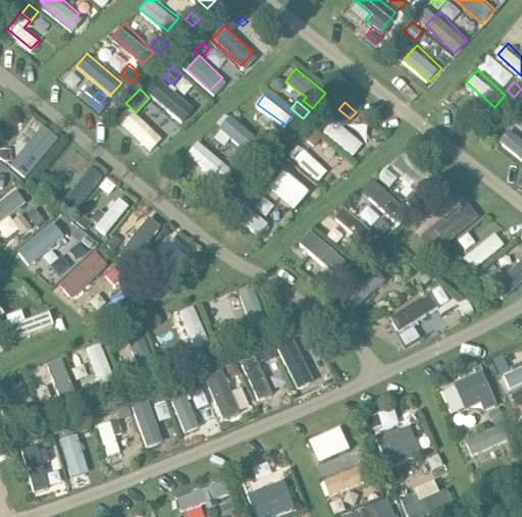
[(235,136),(250,151),(261,139),(229,108),(210,127),(226,144),(235,136)]
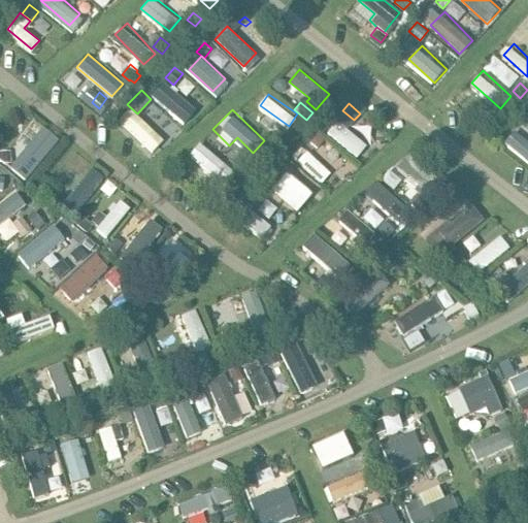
[(527,110),(526,109),(518,120),(527,127),(527,125),(527,110)]
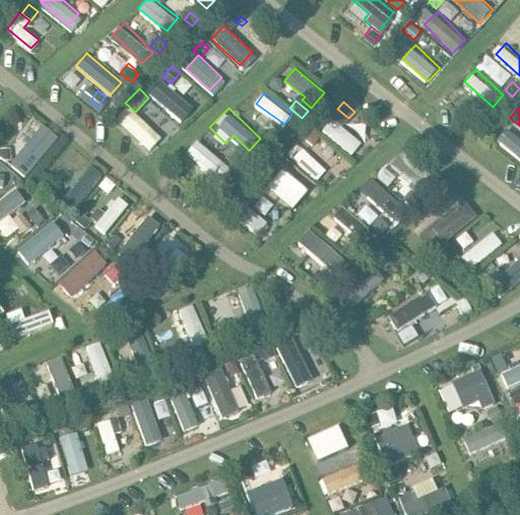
[(483,110),(477,118),(483,123),(491,115),(483,110)]
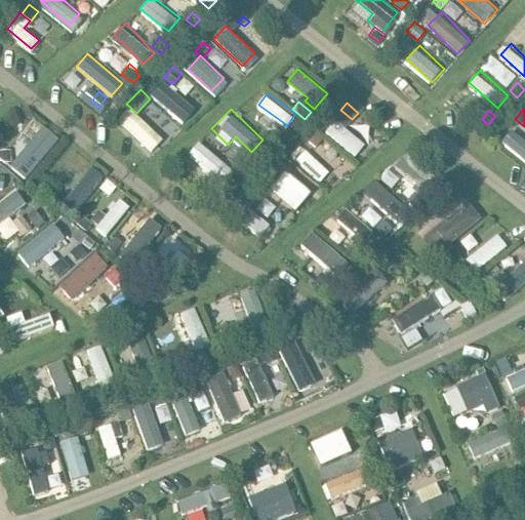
[(340,113),(326,130),(355,155),(365,144),(345,127),(350,121),(340,113)]
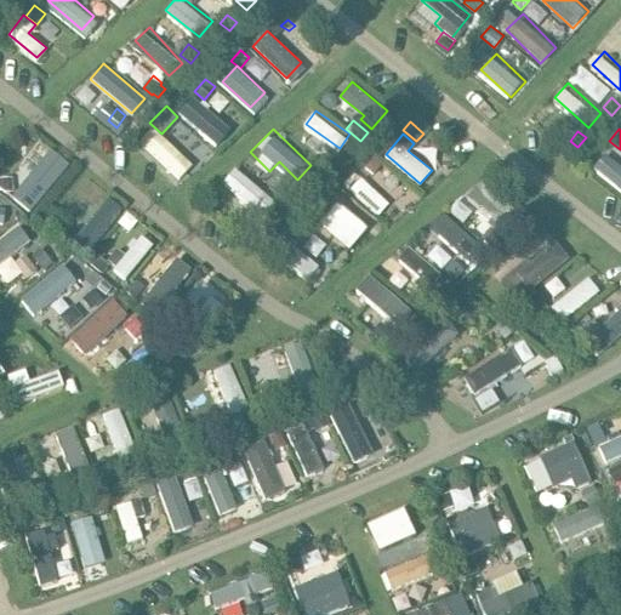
[(56,146),(16,193),(34,209),(74,160),(56,146)]
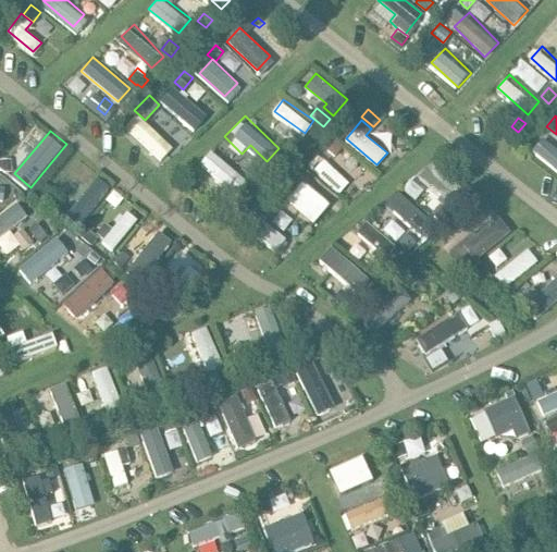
[(556,142),(546,133),(533,149),(556,169),(556,142)]
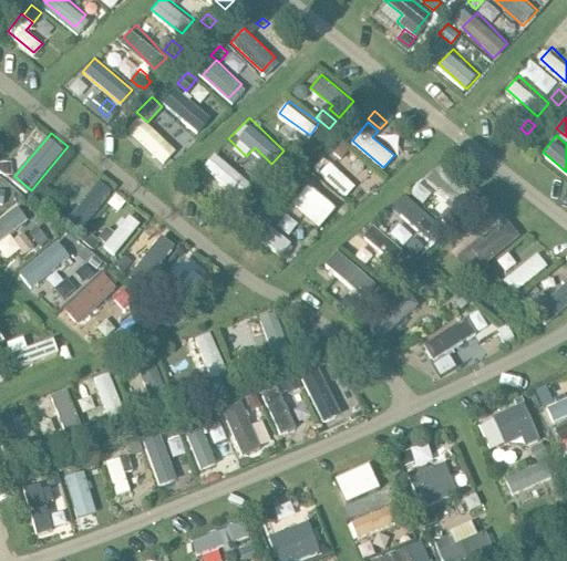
[(294,137),(287,147),(296,153),(302,144),(294,137)]
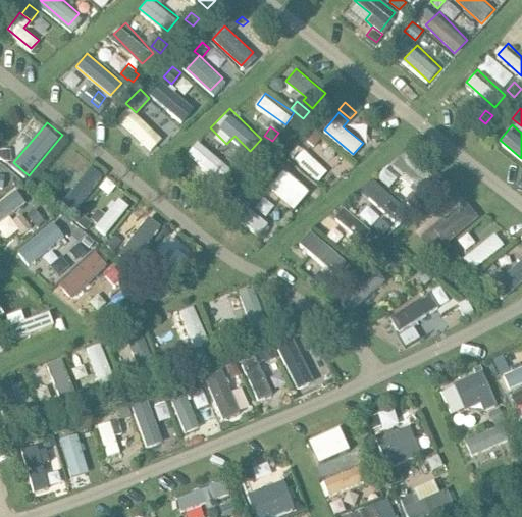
[(314,127),(306,138),(313,144),(321,135),(314,127)]
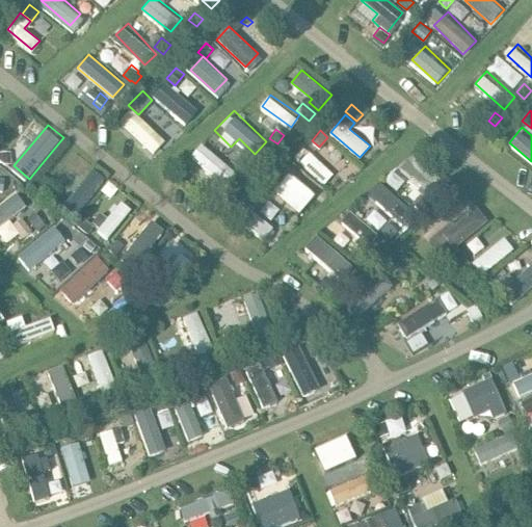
[(227,186),(239,172),(205,139),(191,154),(227,186)]
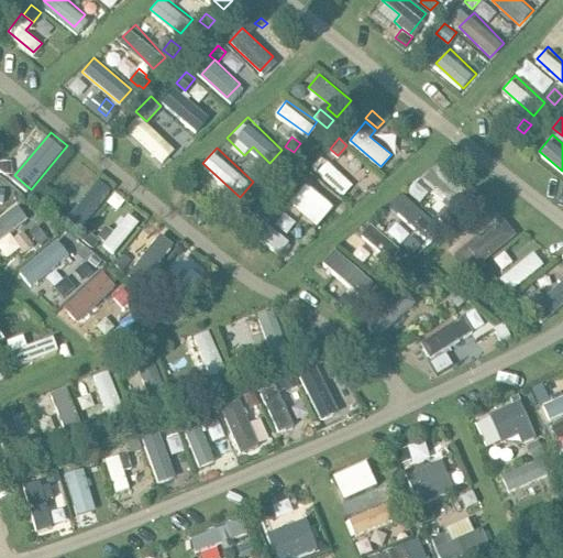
[(11,159),(0,159),(0,170),(4,173),(12,172),(11,159)]
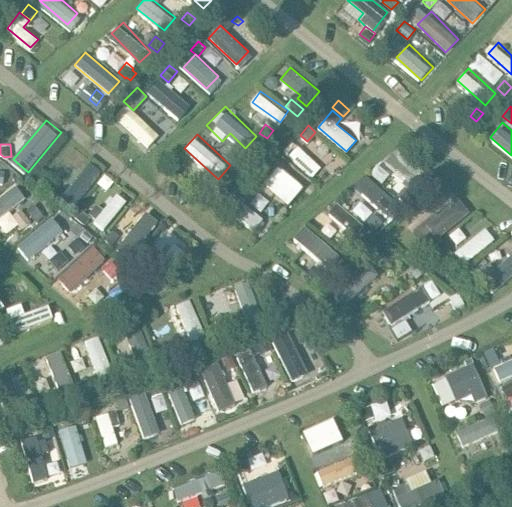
[(72,163),(83,153),(76,145),(65,155),(72,163)]
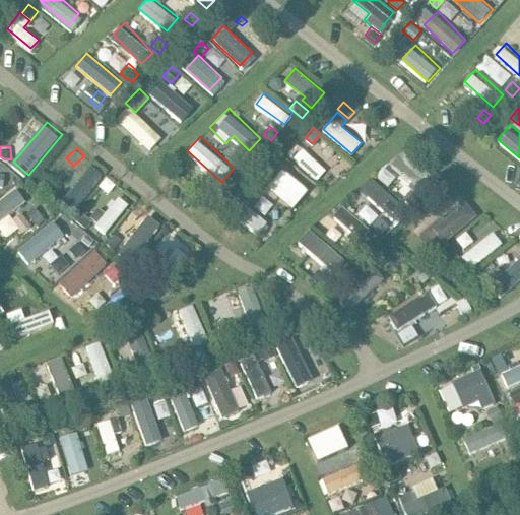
[(306,147),(295,158),(318,180),(329,168),(306,147)]
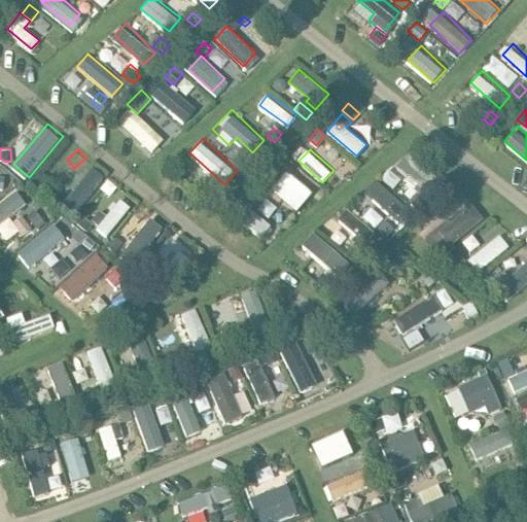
[(411,149),(398,164),(432,194),(445,179),(411,149)]
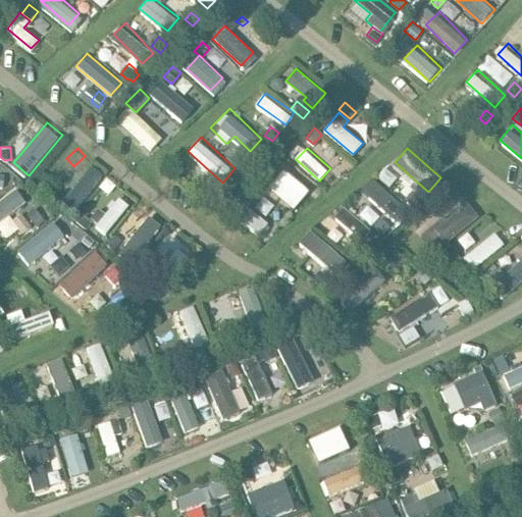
[(238,156),(232,162),(241,168),(245,162),(238,156)]
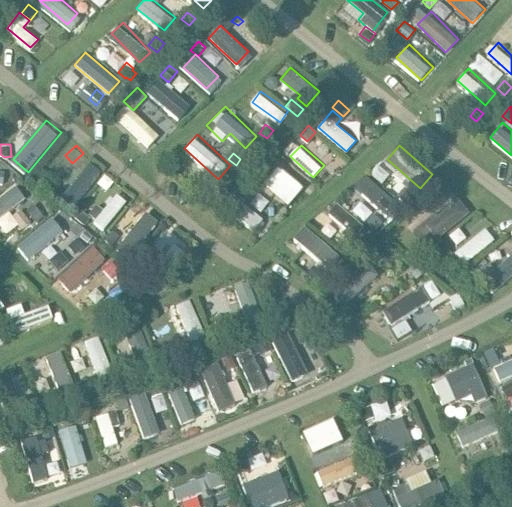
[(94,160),(63,188),(73,199),(104,171),(94,160)]
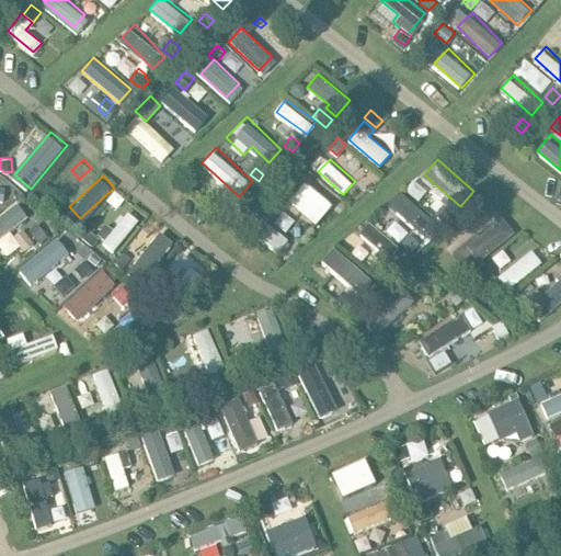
[(43,181),(34,193),(45,202),(54,190),(43,181)]
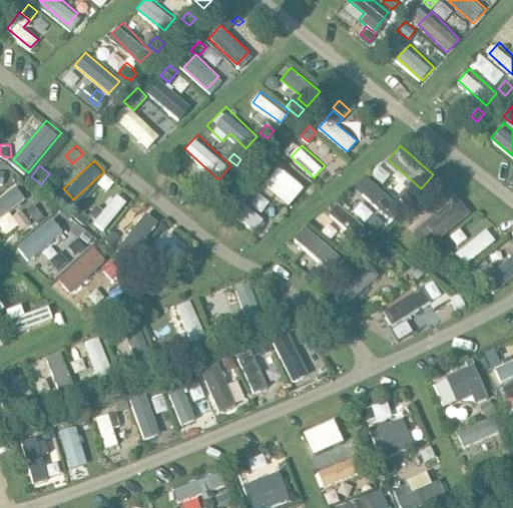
[(279,165),(264,183),(288,204),(304,187),(279,165)]
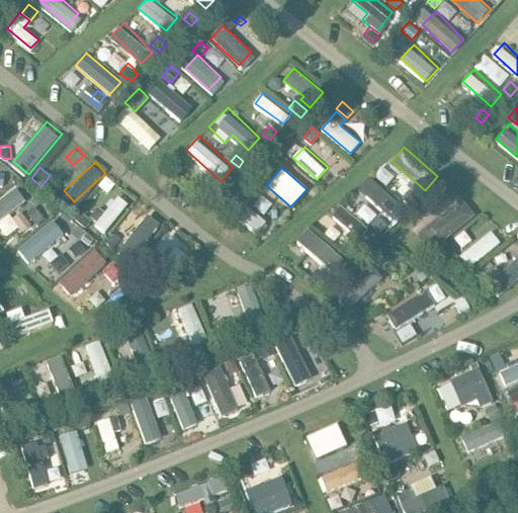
[(249,179),(242,187),(252,196),(259,188),(249,179)]
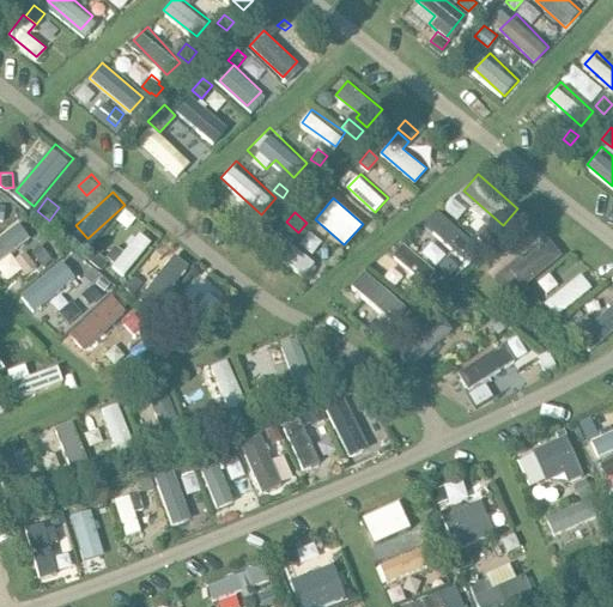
[(249,213),(240,224),(247,231),(256,220),(249,213)]
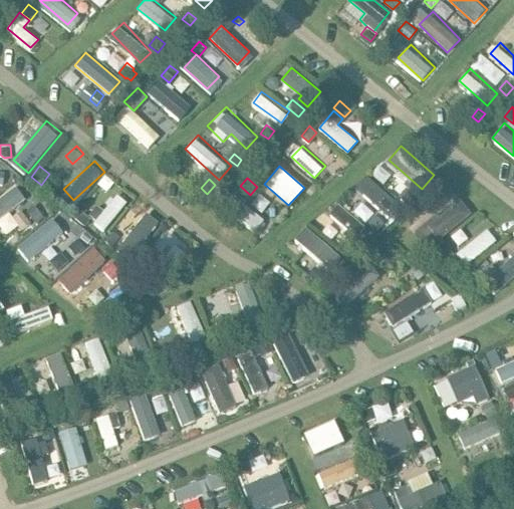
[(18,182),(0,195),(0,216),(28,196),(18,182)]
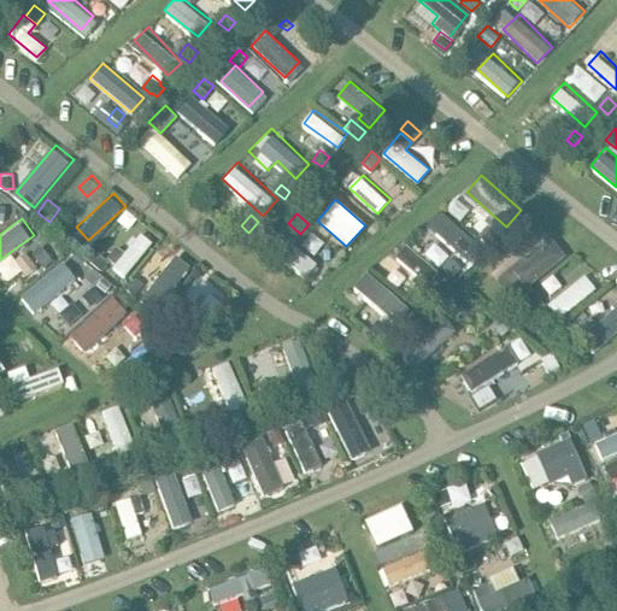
[(486,223),(477,234),(488,244),(498,231),(486,223)]
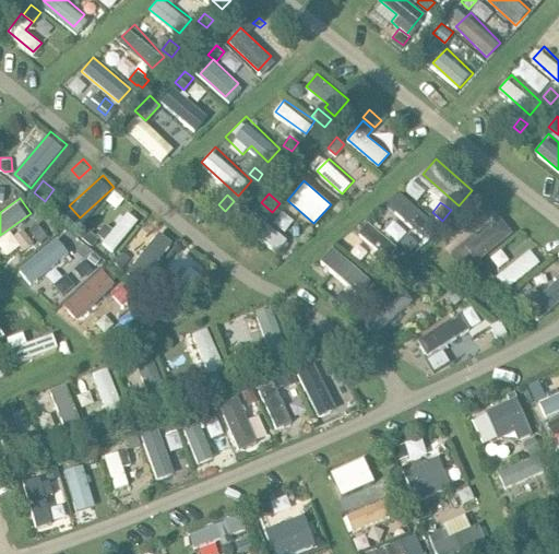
[(106,222),(96,233),(104,239),(102,242),(113,249),(138,219),(127,211),(113,227),(106,222)]
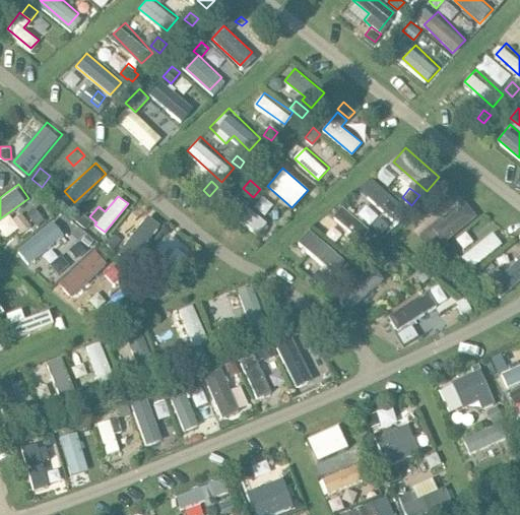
[(439,215),(417,233),(432,249),(440,242),(441,242),(474,215),(462,201),(442,218),(439,215)]
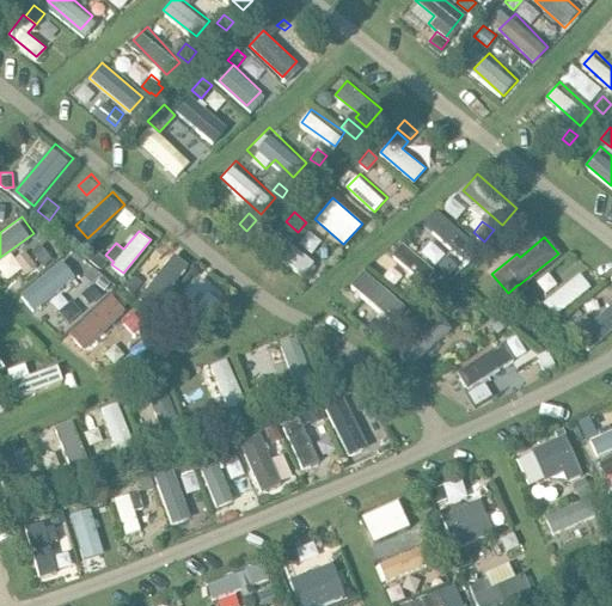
[(40,242),(30,250),(43,264),(51,256),(40,242)]
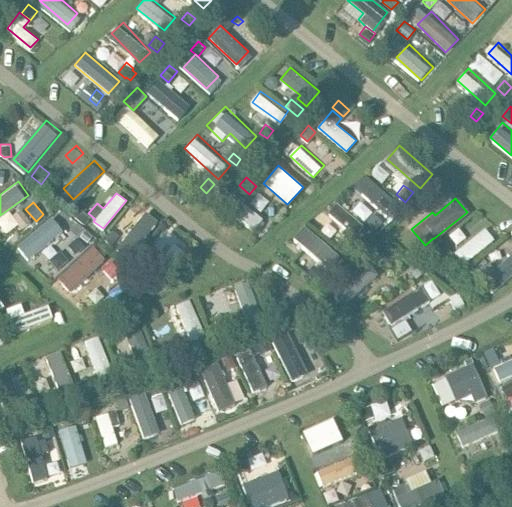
[(264,217),(252,202),(240,211),(251,226),(264,217)]
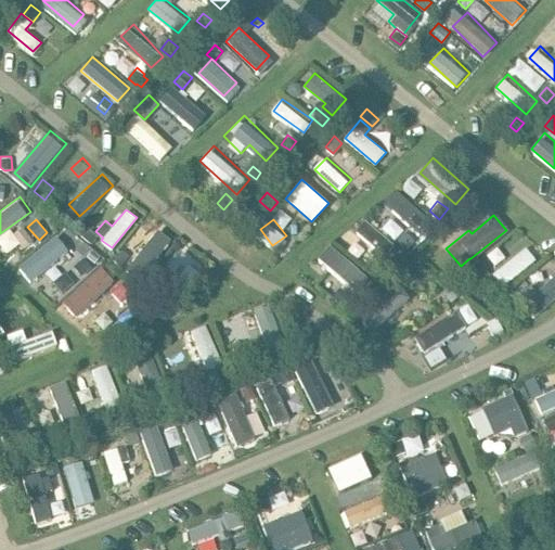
[(362,219),(353,230),(373,246),(368,252),(377,260),(391,243),(362,219)]
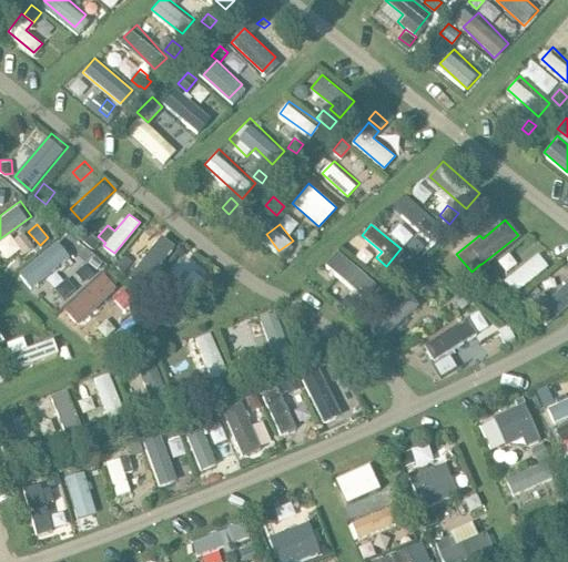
[(444,224),(436,231),(439,235),(448,228),(444,224)]
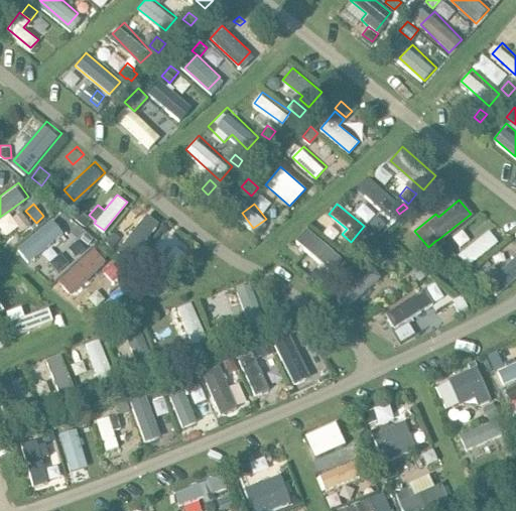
[(79,209),(73,217),(85,226),(91,218),(79,209)]
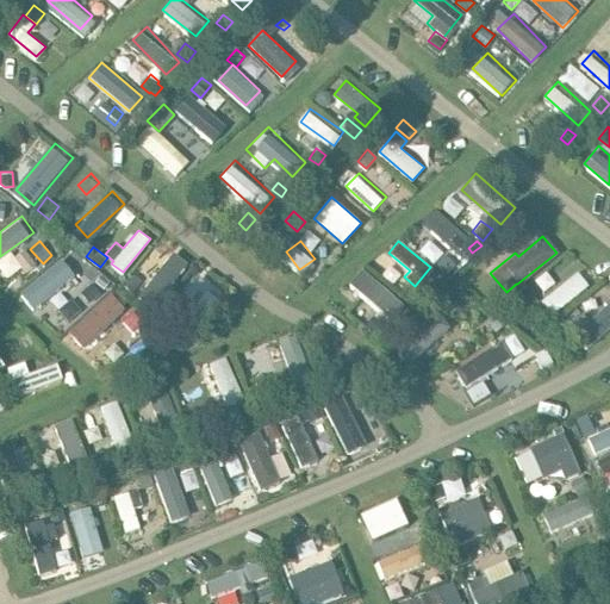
[(151,304),(193,262),(180,249),(138,291),(151,304)]
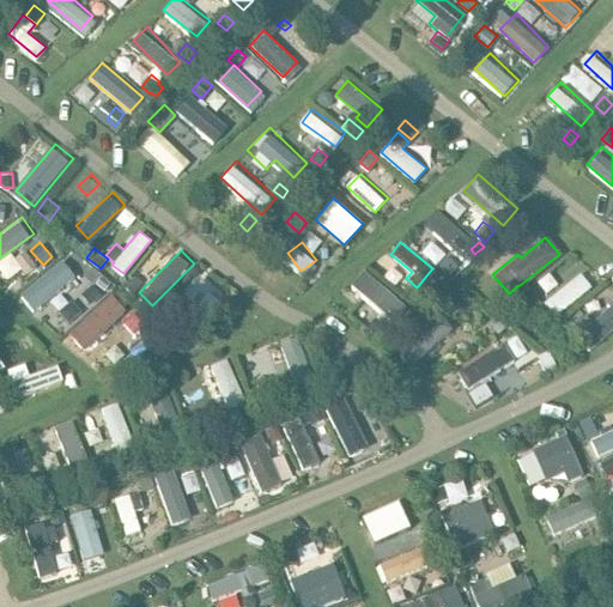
[(445,250),(437,261),(448,269),(456,259),(445,250)]
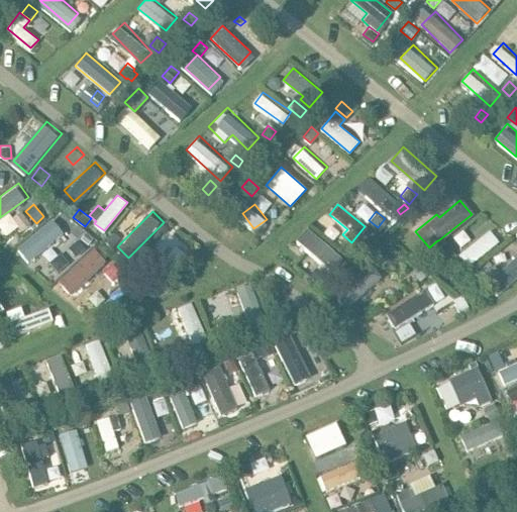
[(56,216),(17,246),(29,262),(68,230),(56,216)]
